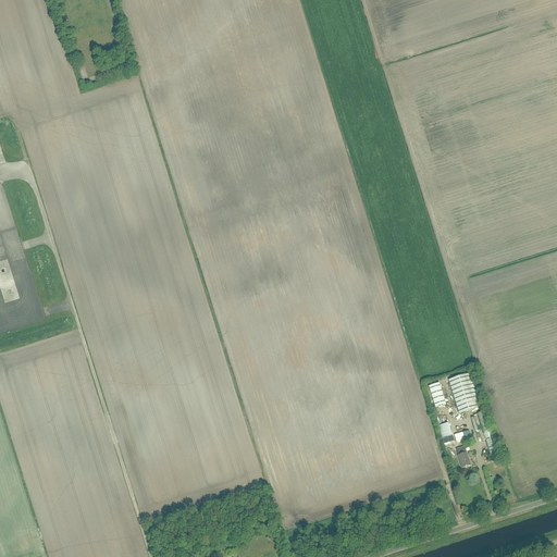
[(0,262),(0,284),(5,304),(20,299),(10,260),(0,262)]
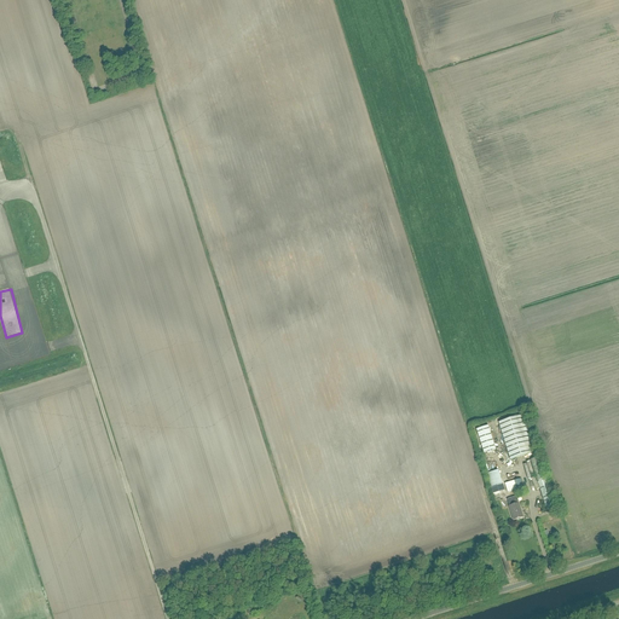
[(536,452),(524,415),(498,423),(510,461),(536,452)]
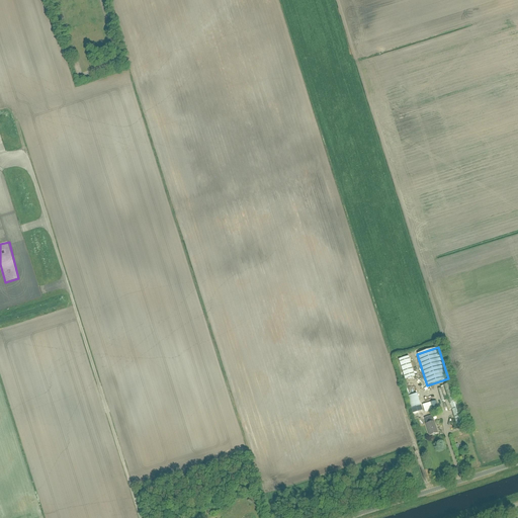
[(457,402),(451,382),(443,385),(456,425),(464,422),(458,402),(457,402)]
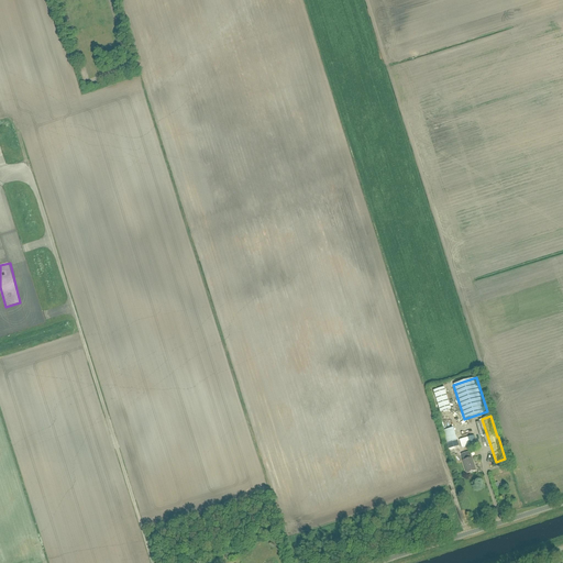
[(444,430),(448,442),(456,439),(453,427),(444,430)]
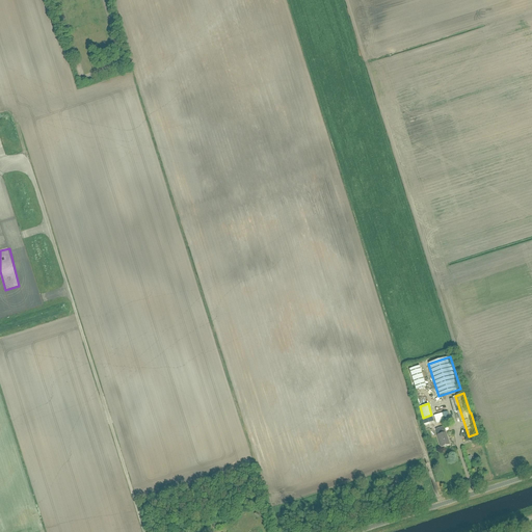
[(448,411),(433,416),(436,423),(444,421),(445,423),(451,422),(448,411)]
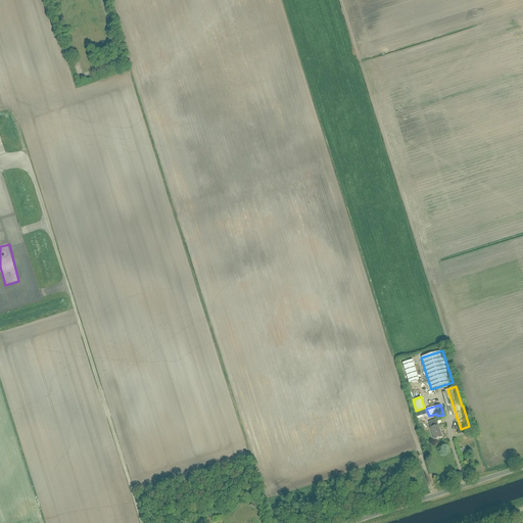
[(441,437),(436,420),(428,422),(433,439),(441,437)]
